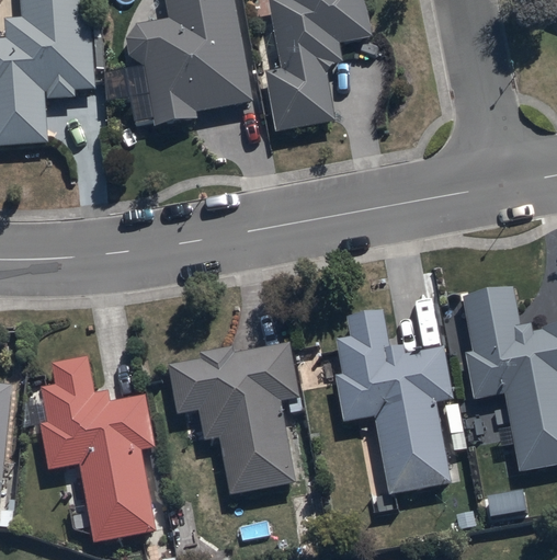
[(93,89),(87,0),(15,0),(16,20),(1,21),(2,38),(0,38),(0,143),(47,140),(45,99),(72,96),(72,91),(93,89)]
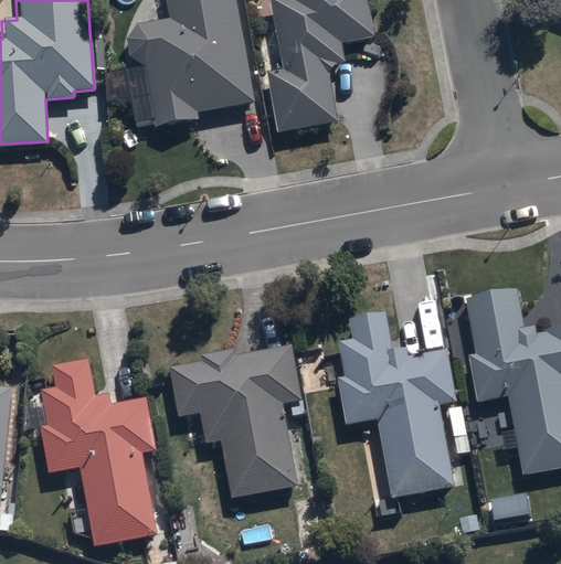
[(197,114),(252,104),(233,0),(166,0),(169,17),(122,25),(129,66),(145,64),(156,125),(198,117),(197,114)]
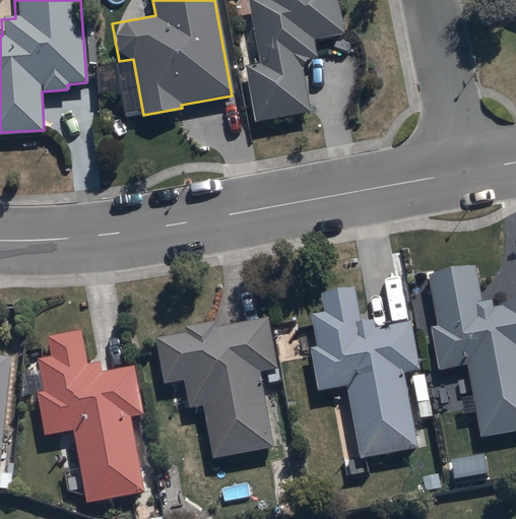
[(248,0),(261,63),(246,66),(257,122),(312,112),(302,58),(318,55),(316,42),(329,39),(332,54),(343,52),(340,35),(346,34),(339,0),(248,0)]
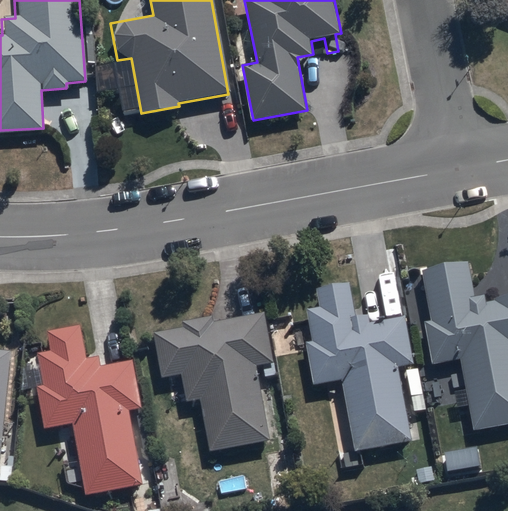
[(467,261),(421,269),(431,320),(425,321),(433,364),(458,359),(464,391),(451,393),(455,410),(471,407),(476,431),(507,424),(507,297),(481,302),(480,295),(474,296),(467,261)]
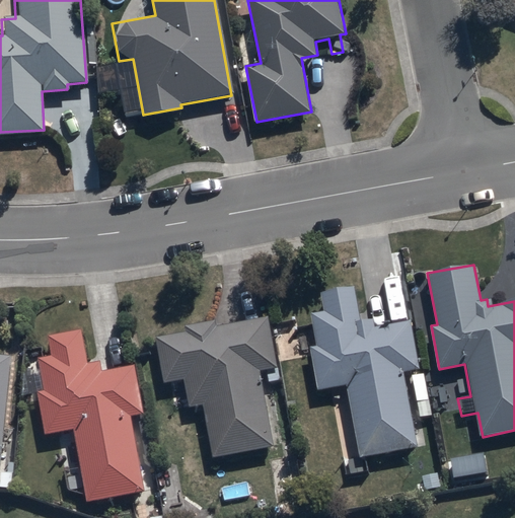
[(318,390),(345,384),(361,457),(418,445),(401,373),(417,370),(406,321),(372,329),(370,321),(360,323),(352,287),(321,293),(325,310),(313,313),(320,344),(309,346),(318,390)]
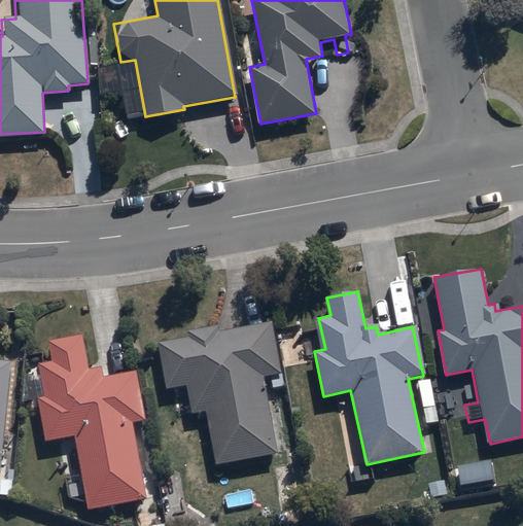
[(277,452),(263,378),(278,375),(268,321),(216,330),(215,324),(189,329),(192,338),(158,345),(166,387),(184,383),(190,415),(206,412),(216,464),(277,452)]
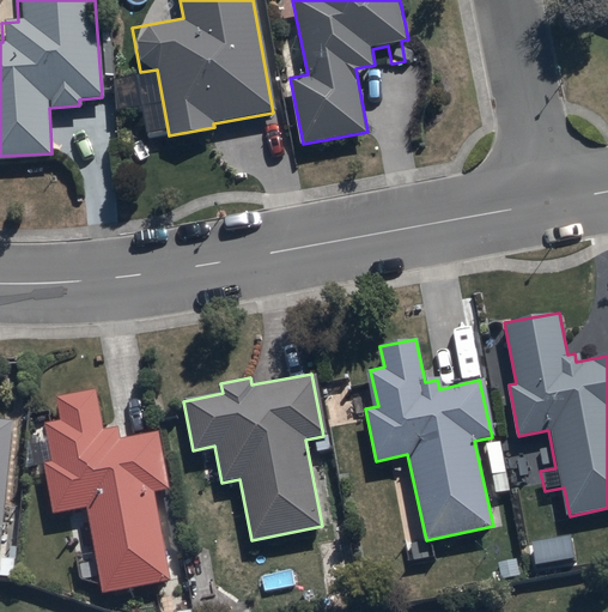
[(166,579),(153,492),(168,490),(158,432),(117,438),(115,426),(101,429),(93,389),(52,397),(55,420),(47,422),(53,460),(43,461),(50,510),(87,504),(101,589),(166,579)]
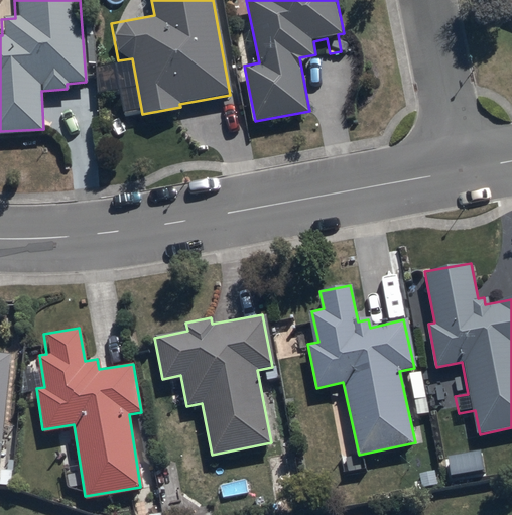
[(0,457),(12,355),(0,354),(0,457)]
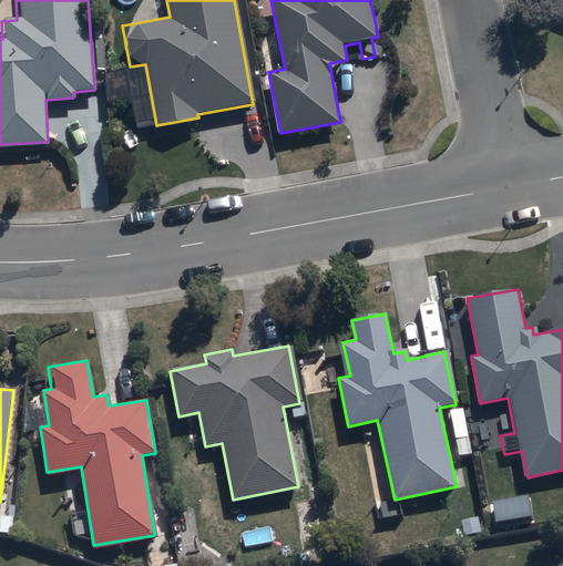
All buildings are outlined.
